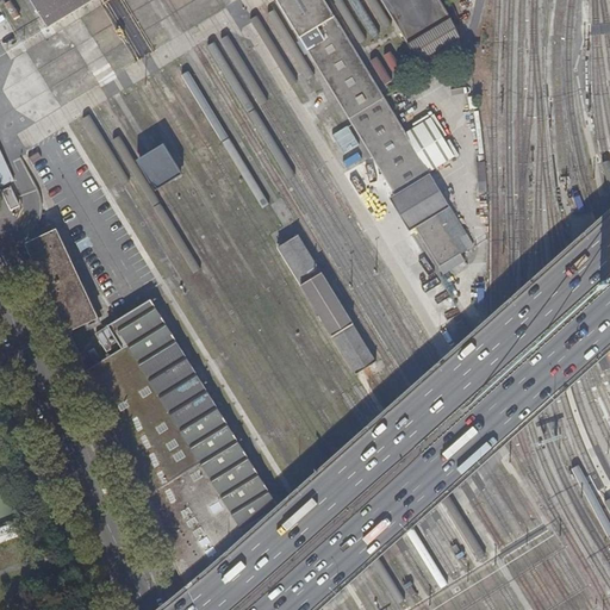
[(32,0),(49,25),(91,0),(32,0)]
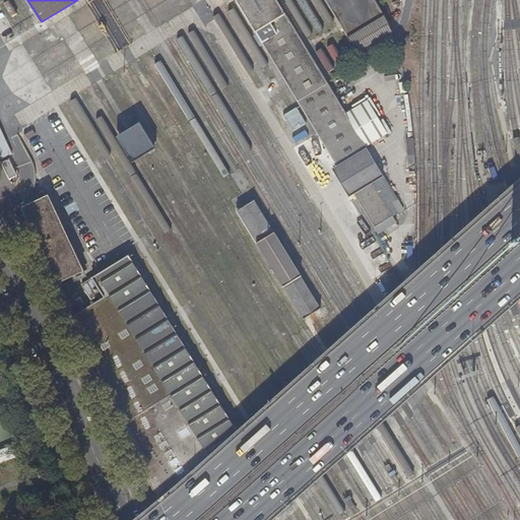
[(236,0),(338,167),(368,148),(367,146),(347,114),(277,0),(236,0)]
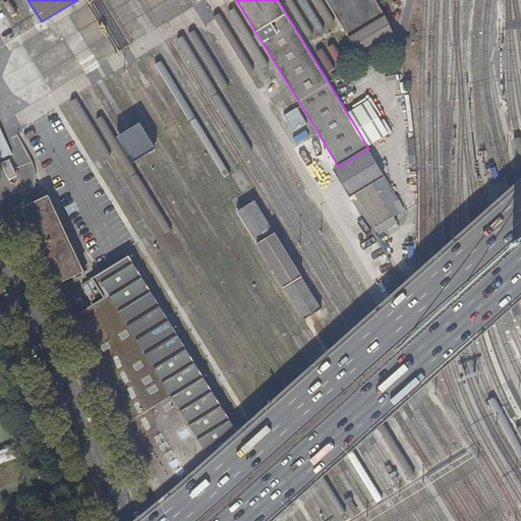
[(326,0),(363,61),(373,55),(365,42),(390,26),(385,17),(386,16),(375,0),(326,0)]
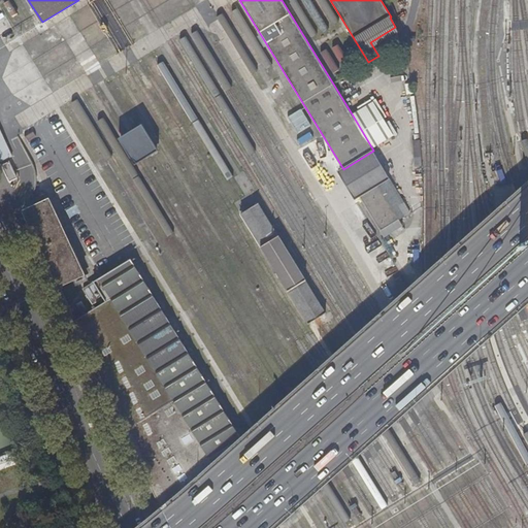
[(182,51),(186,57),(192,54),(188,46),(182,51)]
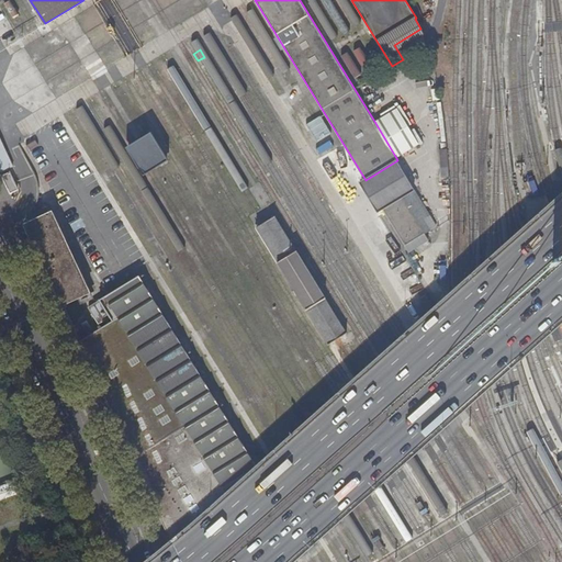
[(400,109),(375,123),(396,158),(419,143),(400,109)]
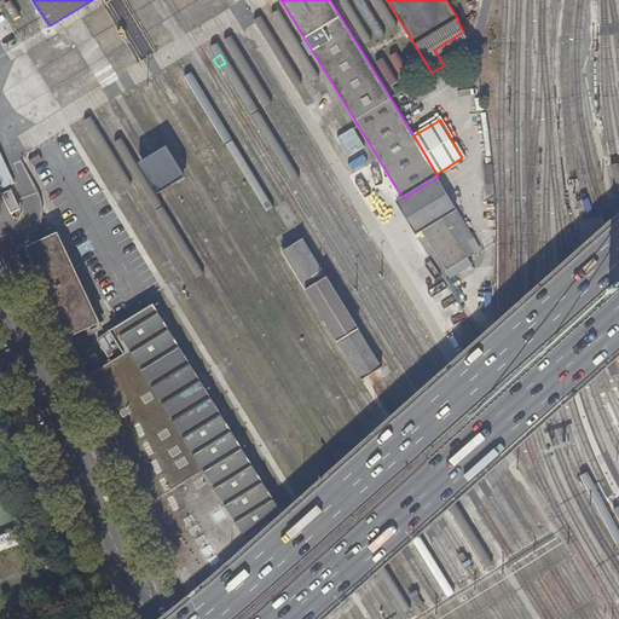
[(139,162),(158,194),(166,189),(179,180),(186,175),(168,144),(160,149),(146,157),(139,162)]
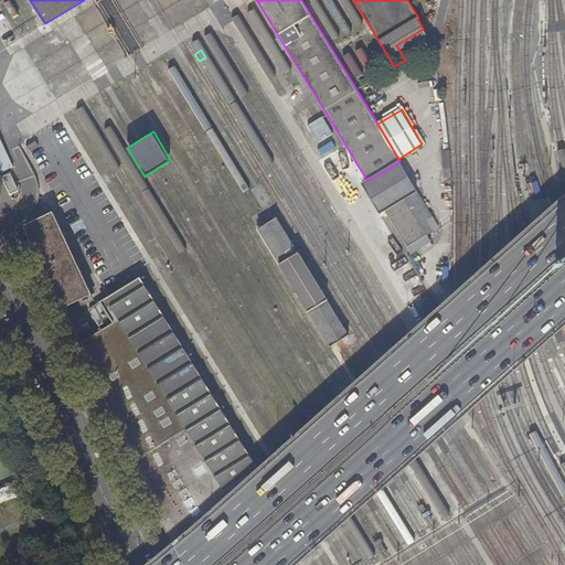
[(0,140),(0,171),(0,172),(12,168),(0,140)]
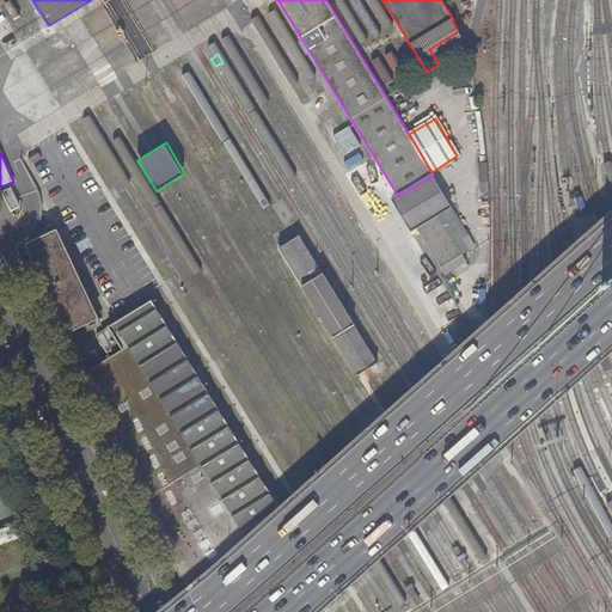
[(433,175),(398,196),(417,230),(453,207),(433,175)]
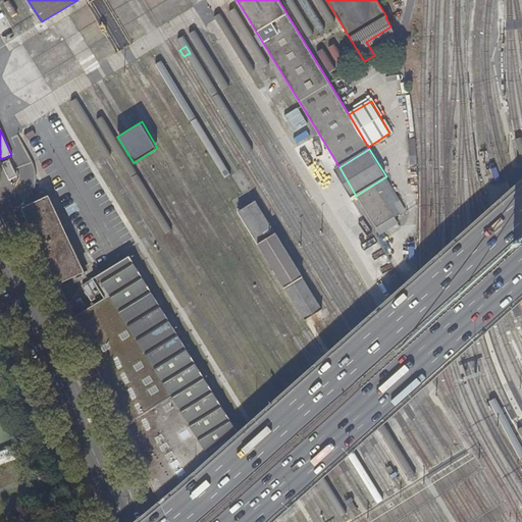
[(2,162),(10,179),(17,176),(9,159),(2,162)]
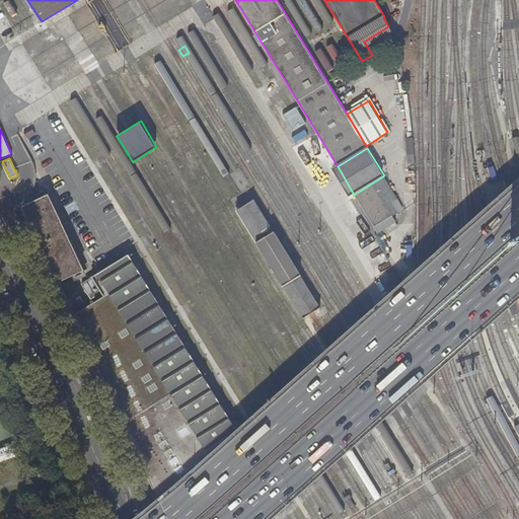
[(354,195),(378,232),(395,221),(398,225),(404,214),(403,207),(384,175),(354,195)]
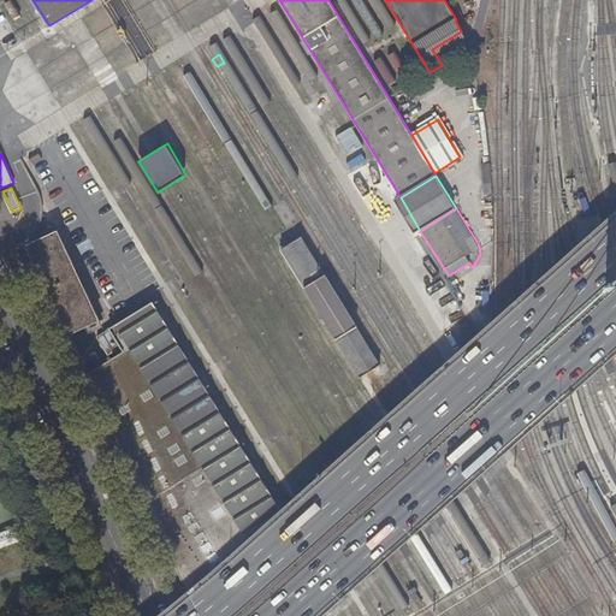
[(27,244),(69,335),(100,321),(58,231),(27,244)]
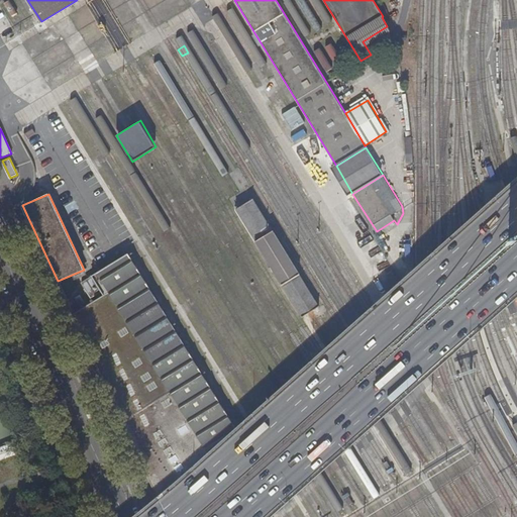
[(235,209),(301,316),(310,310),(319,305),(253,199),(244,203),(235,209)]
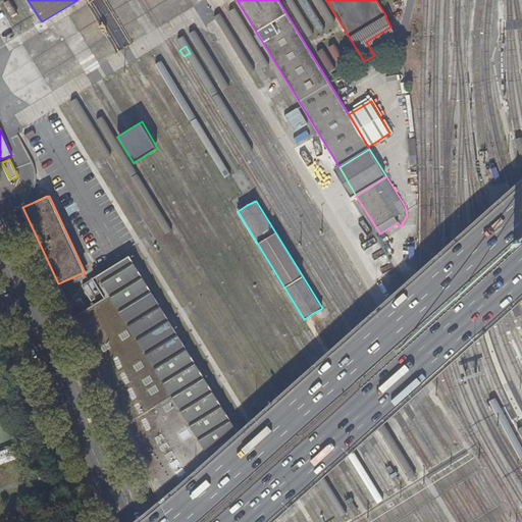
[(405,249),(409,255),(415,251),(411,245),(405,249)]
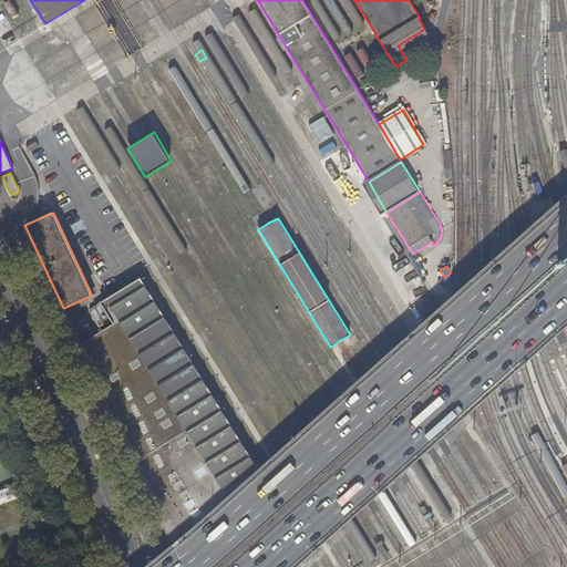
[(173,545),(174,546),(258,470),(141,277),(100,302),(113,323),(80,344),(83,351),(111,410),(134,460),(155,506),(168,534),(173,545)]
